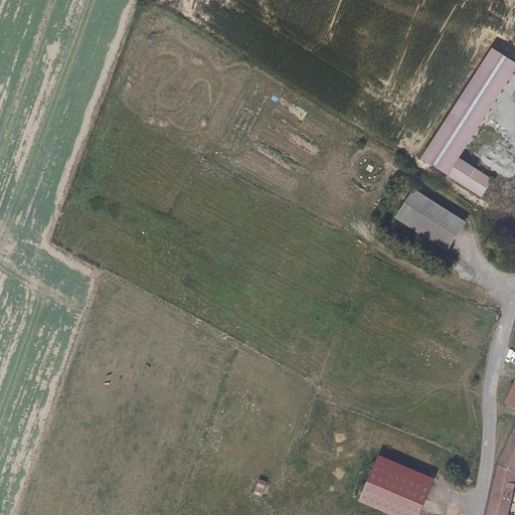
[(491,179),(458,158),(511,73),(514,66),(514,62),(492,48),(488,54),(421,159),(480,198),(491,179)]
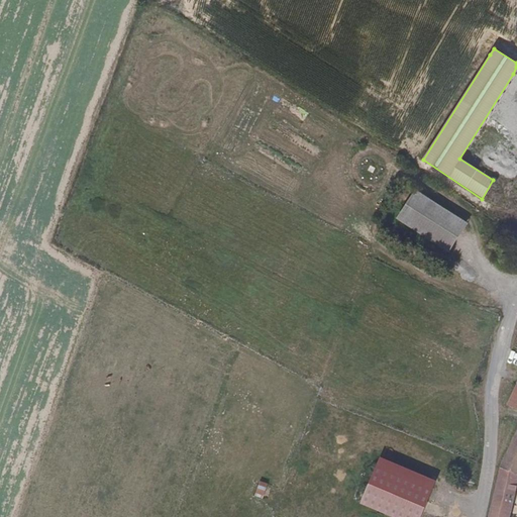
[(467,224),(414,190),(395,220),(447,253),(467,224)]
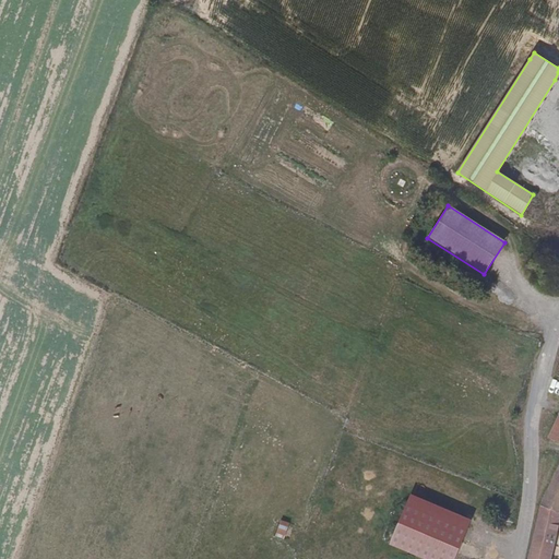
[(558,420),(549,443),(558,447),(558,420)]
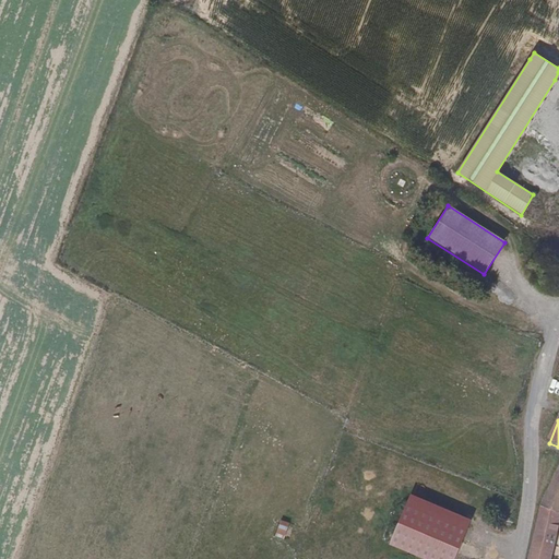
[(548,558),(558,519),(558,518),(558,467),(539,511),(527,558),(548,558)]
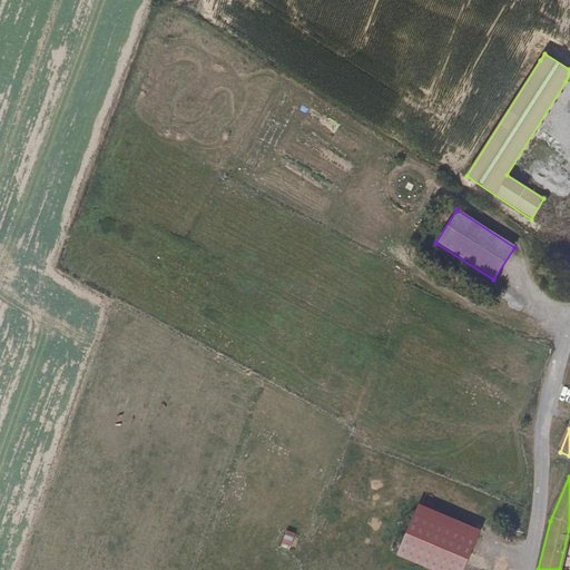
[(463,569),(480,530),(419,504),(397,556),(431,569),(463,569)]
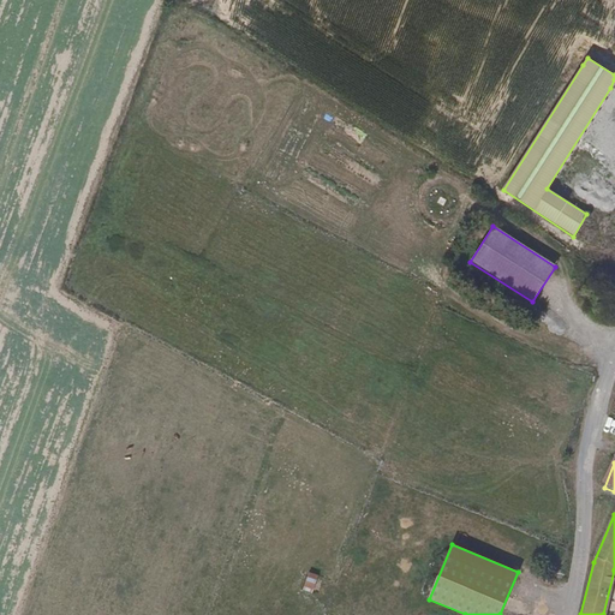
[(315,591),(318,575),(308,573),(304,589),(315,591)]
